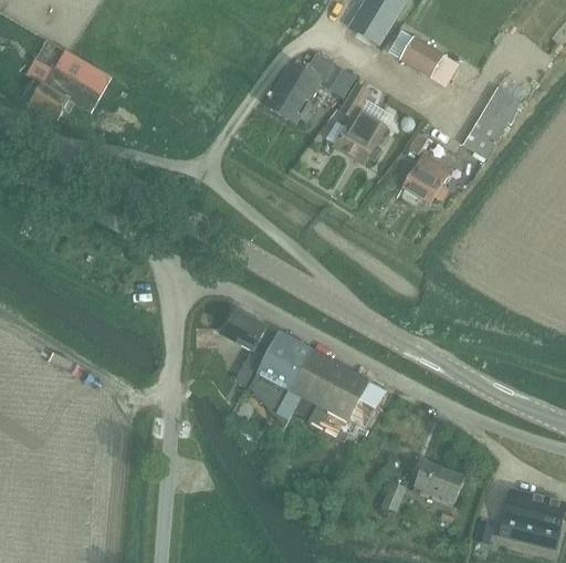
[(377,47),(406,0),(365,0),(348,28),(377,47)]
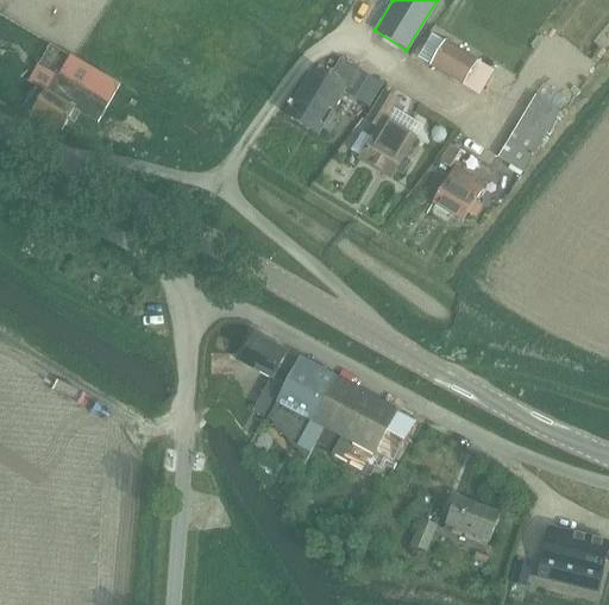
[(431,63),(463,83),(477,60),(445,39),(431,63)]
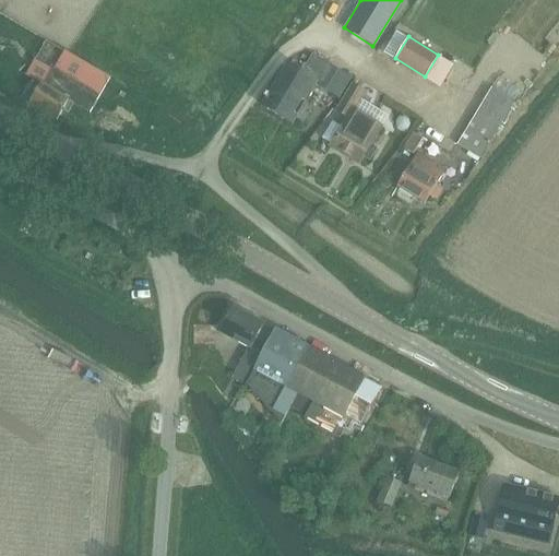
[(287,62),(262,104),(290,120),(294,114),(301,119),(309,107),(301,102),(310,89),(309,89),(313,81),(323,86),(334,68),(312,55),(302,71),(287,62)]
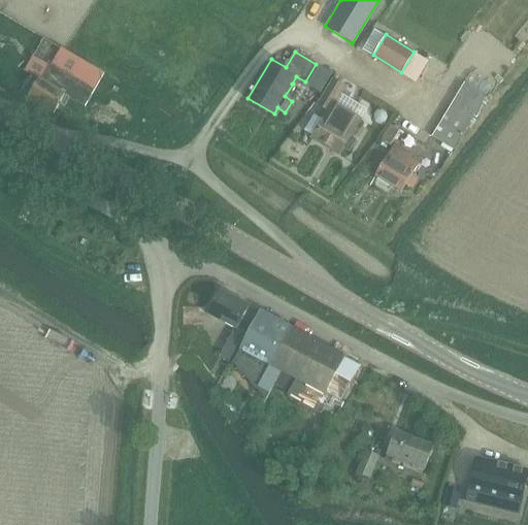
[(39,77),(28,97),(54,112),(65,93),(85,105),(94,90),(104,72),(83,60),(72,76),(51,63),(41,78),(39,77)]
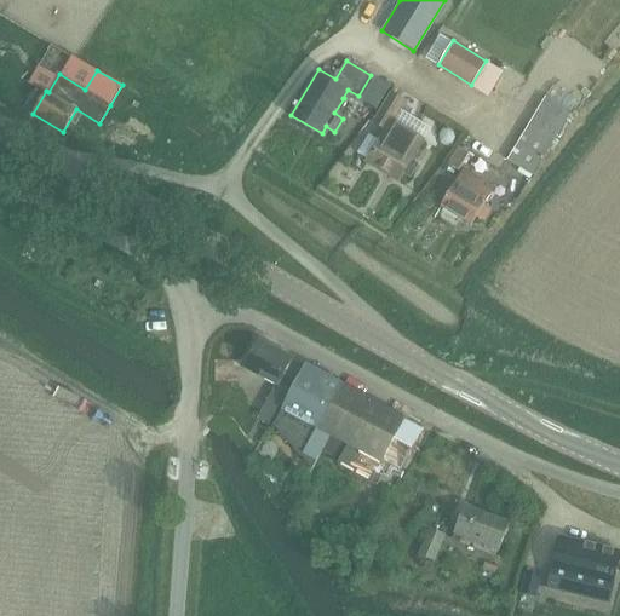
[(411,159),(423,138),(392,120),(405,99),(391,91),(373,121),(385,128),(366,160),(397,180),(402,172),(409,176),(418,162),(411,159)]
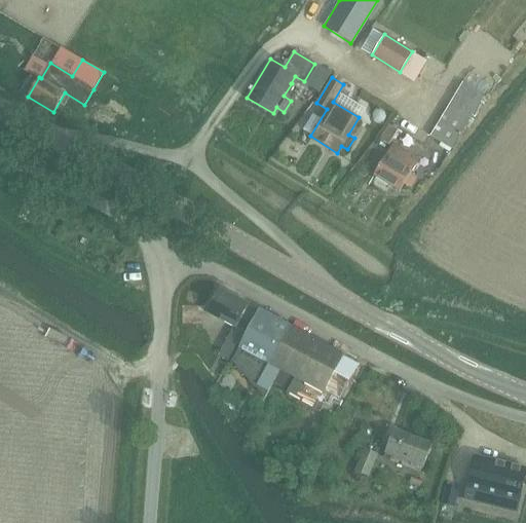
[(451,147),(483,95),(461,81),(429,135),(451,147)]
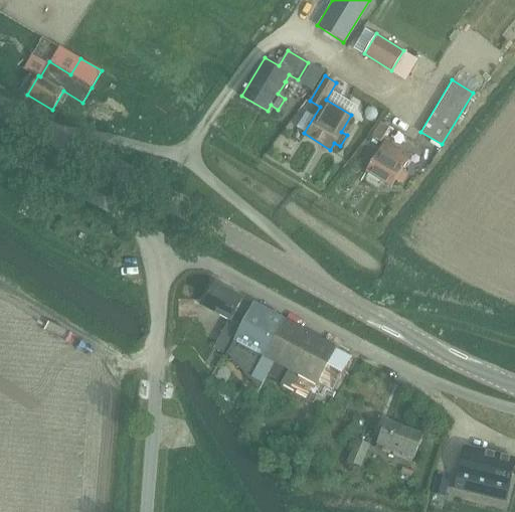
[(366,108),(364,112),(365,117),(369,119),(375,117),(376,114),(375,109),(371,107),(366,108)]
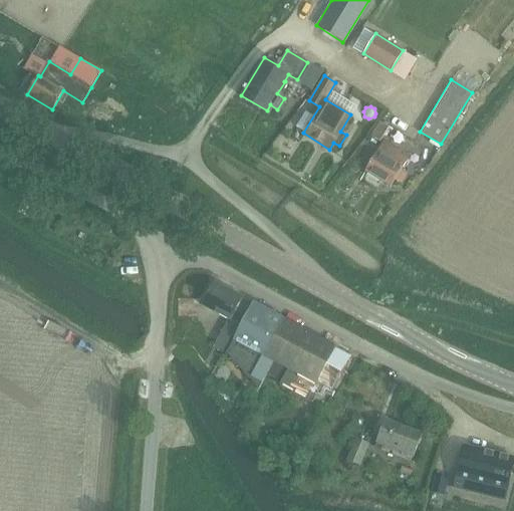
[(378,141),(388,125),(378,119),(369,135),(378,141)]
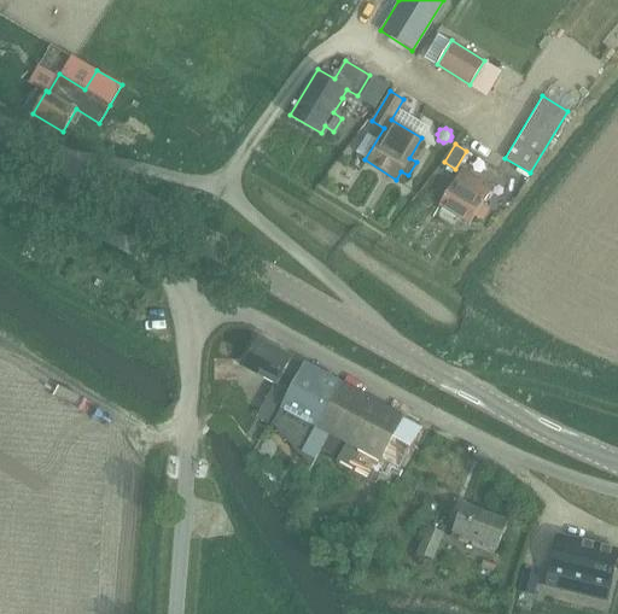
[(482,220),(489,206),(481,203),(490,186),(460,168),(438,203),(468,222),(473,215),(482,220)]
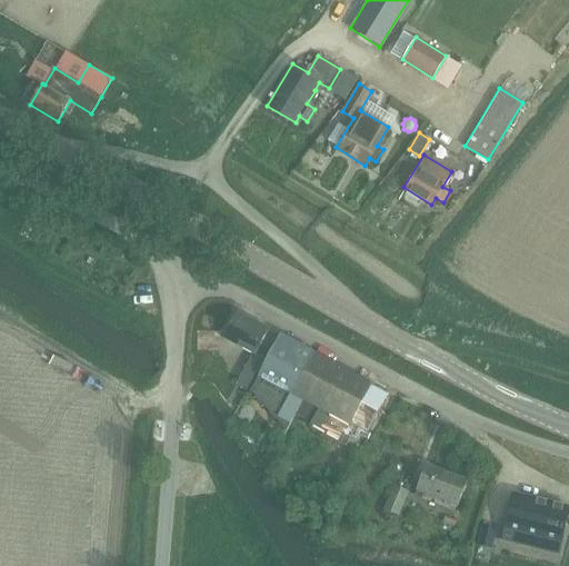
[(263,358),(266,359),(278,337),(267,331),(268,327),(236,309),(221,337),(252,353),(263,358)]
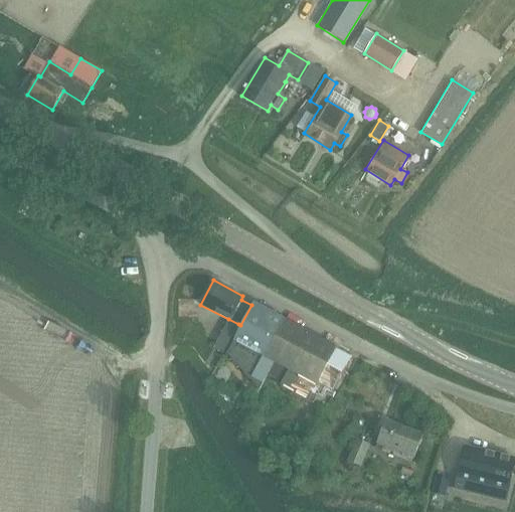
[(258,389),(267,372),(274,360),(264,354),(283,319),(270,312),(269,310),(268,309),(252,301),(251,305),(240,325),(226,351),(258,389)]
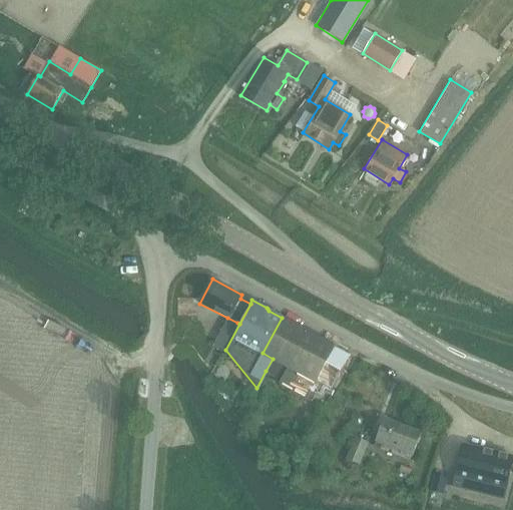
[(273,359),(266,371),(280,379),(279,383),(295,391),(324,339),(283,316),(282,318),(263,353),(273,359)]
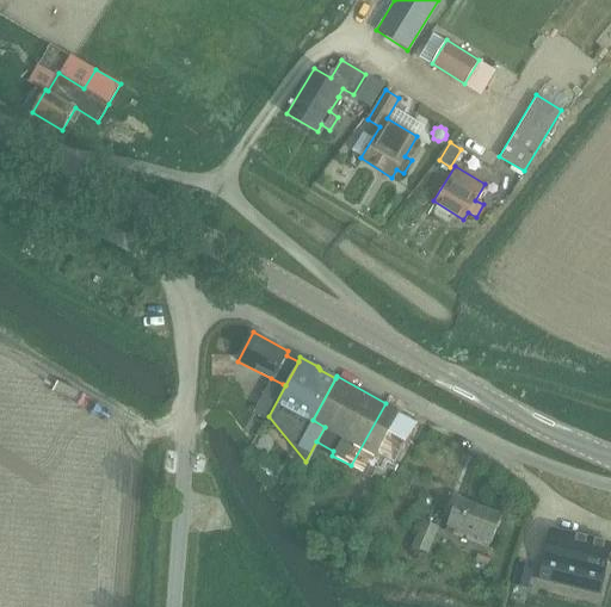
[(271,378),(254,410),(265,416),(283,384),(271,378)]
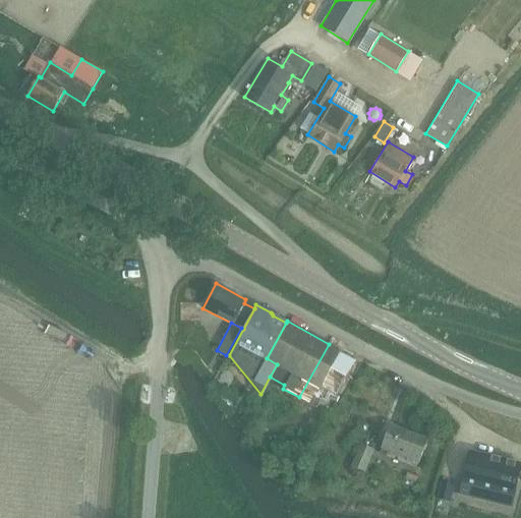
[(329,344),(299,397),(315,406),(326,389),(336,395),(354,361),(339,352),(340,350),(329,344)]
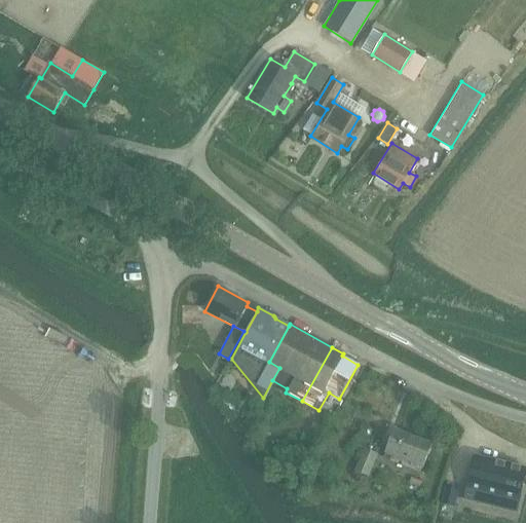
[(344,404),(339,415),(351,421),(357,410),(344,404)]
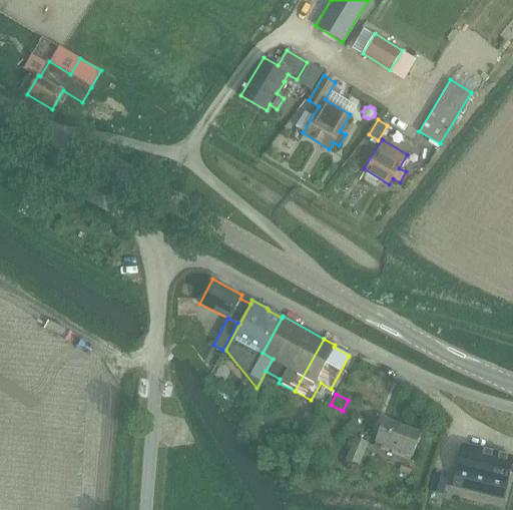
[(412,455),(421,432),(384,417),(375,440),(412,455)]
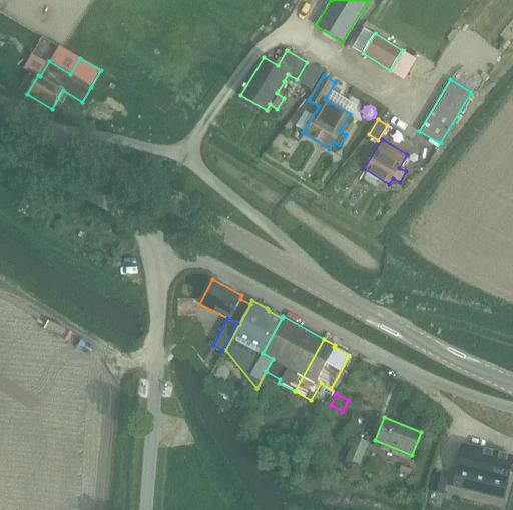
[(360,463),(369,442),(355,436),(346,458),(360,463)]
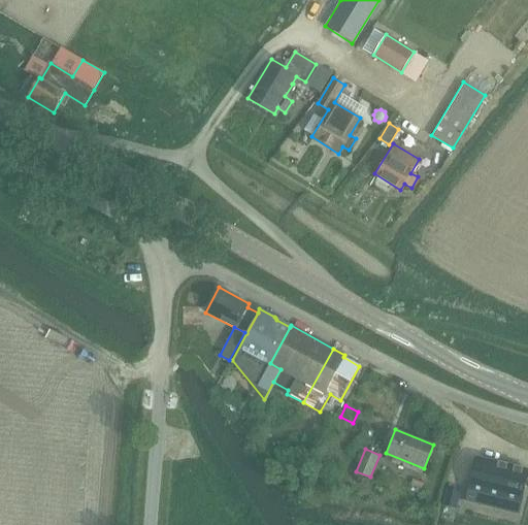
[(527,469),(476,457),(467,499),(487,503),(489,494),(521,502),(527,473),(527,469)]
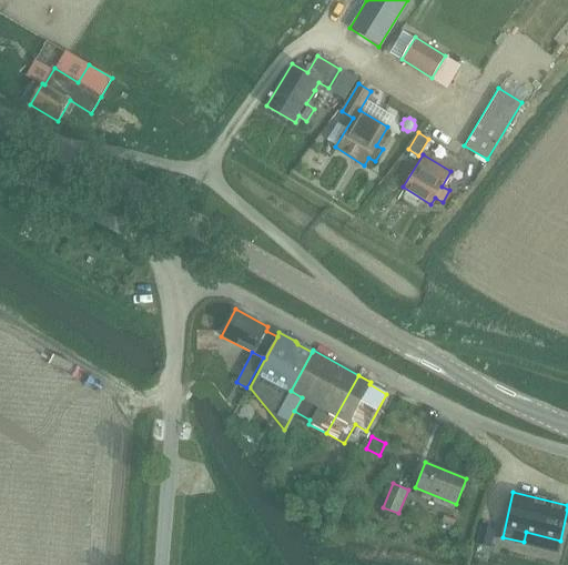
[(454,517),(445,513),(439,524),(448,528),(454,517)]
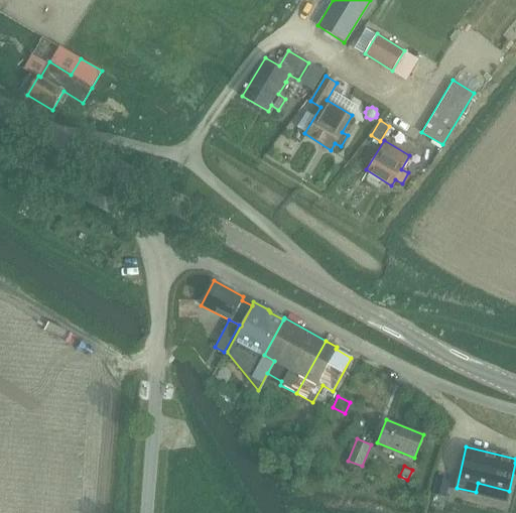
[(434,492),(445,495),(449,480),(438,477),(434,492)]
